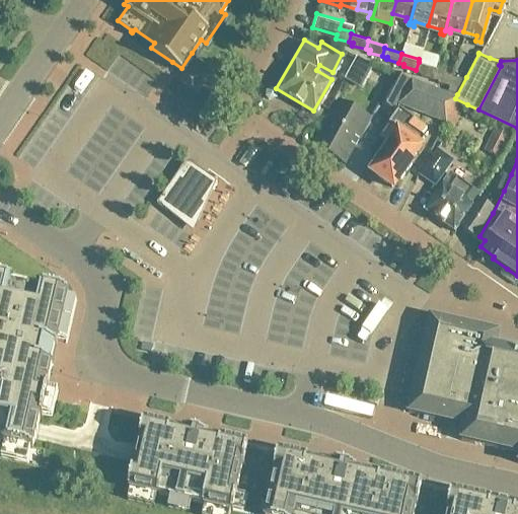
[(420,73),(433,77),(436,68),(436,67),(419,62),(416,70),(421,71),(420,73)]
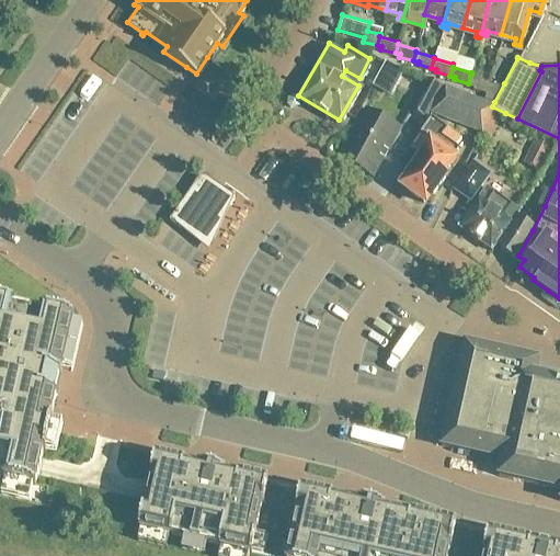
[(489,79),(471,74),(468,83),(473,84),(472,87),(486,90),(483,98),(494,102),(504,83),(489,79)]
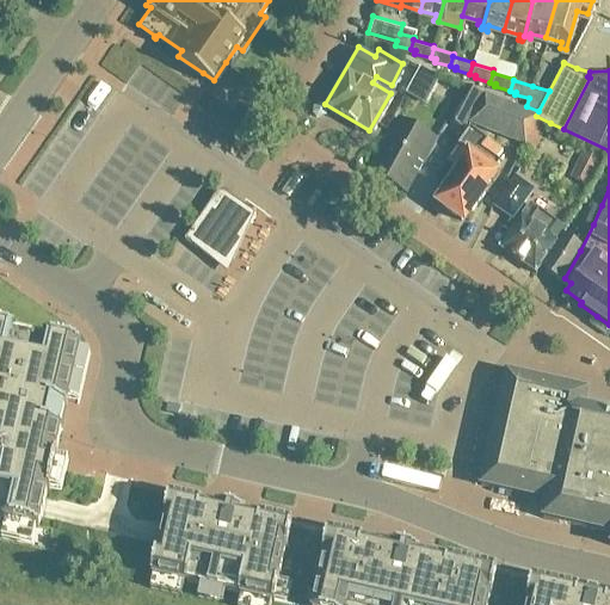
[(463,125),(467,119),(482,90),(463,81),(444,116),(463,125)]
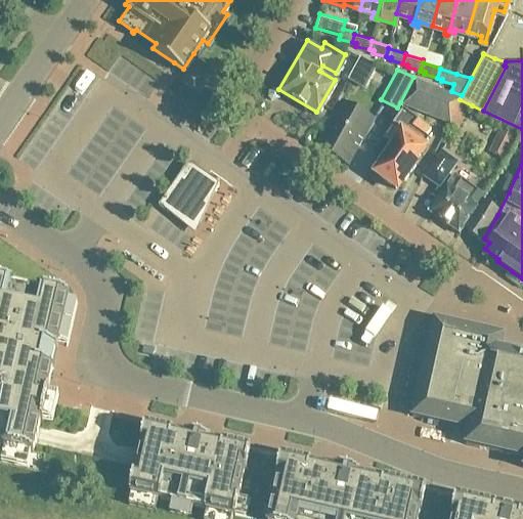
[(447,122),(460,99),(462,95),(451,91),(415,76),(415,78),(413,77),(400,102),(424,113),(447,122)]
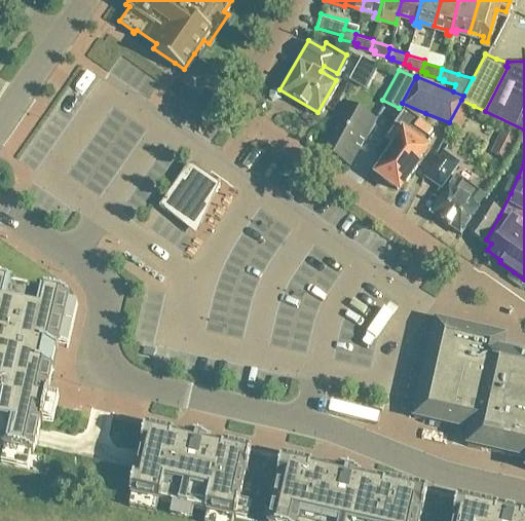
[(341,97),(317,141),(348,159),(374,115),(341,97)]
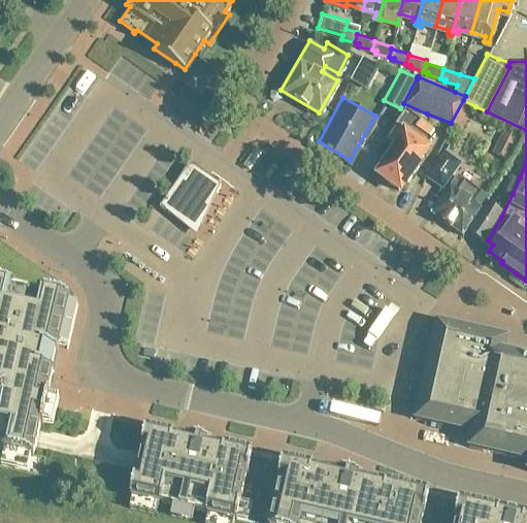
[(475,106),(463,100),(451,123),(453,123),(453,122),(462,127),(467,117),(465,115),(467,108),(473,111),(475,106)]
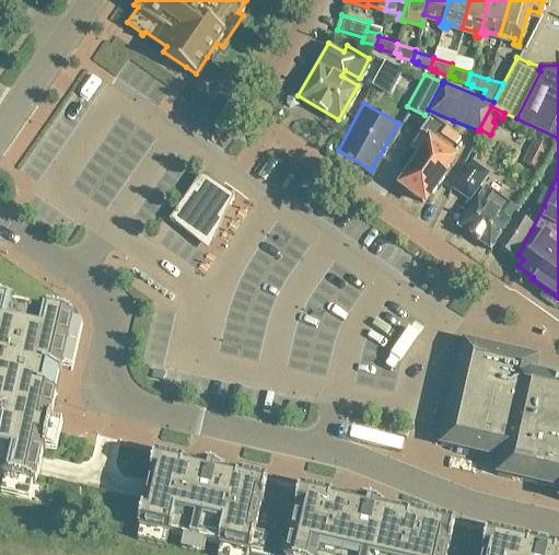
[(421,130),(411,146),(419,152),(400,180),(402,183),(419,196),(427,195),(445,169),(444,168),(454,153),(453,152),(457,143),(455,141),(459,134),(429,113),(419,128),(421,130)]
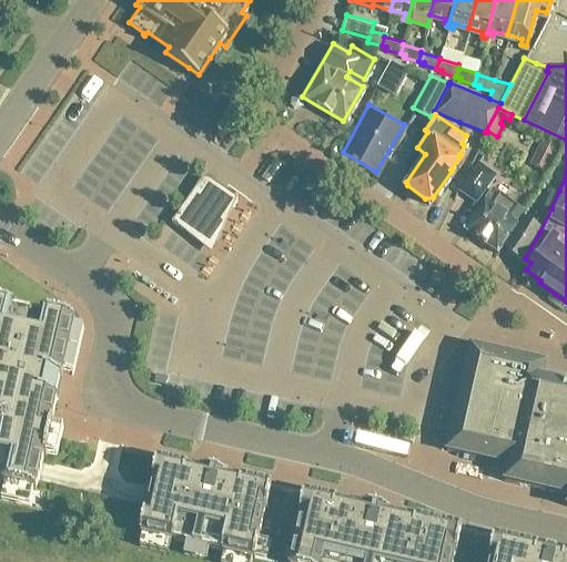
[(558,142),(542,133),(528,161),(545,169),(558,142)]
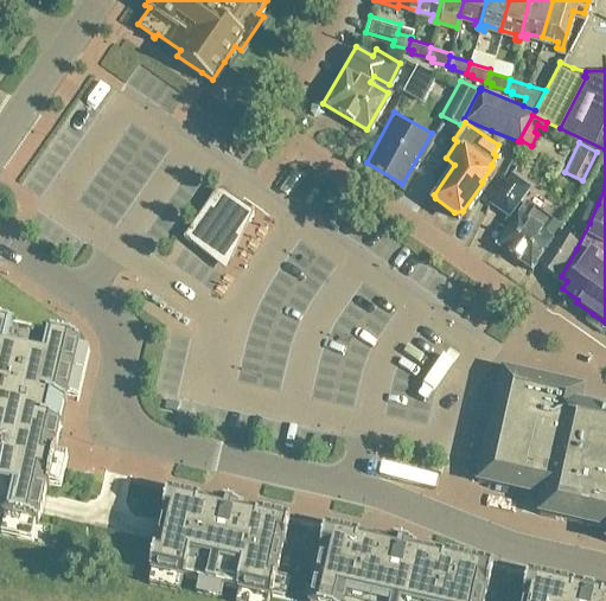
[(508,212),(528,183),(511,171),(490,199),(508,212)]
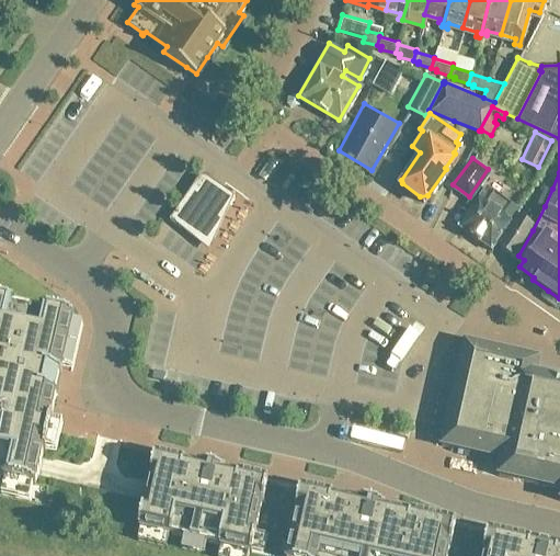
[(202,170),(169,216),(174,219),(174,218),(192,230),(201,237),(214,231),(231,193),(232,194),(233,193),(202,170)]
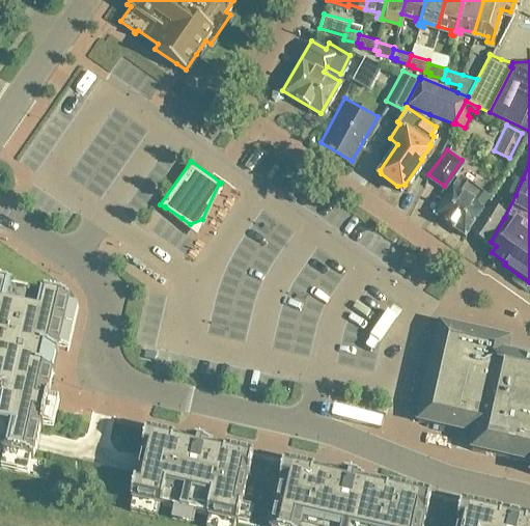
[(468,227),(487,198),(491,195),(459,173),(433,211),(465,232),(468,227)]
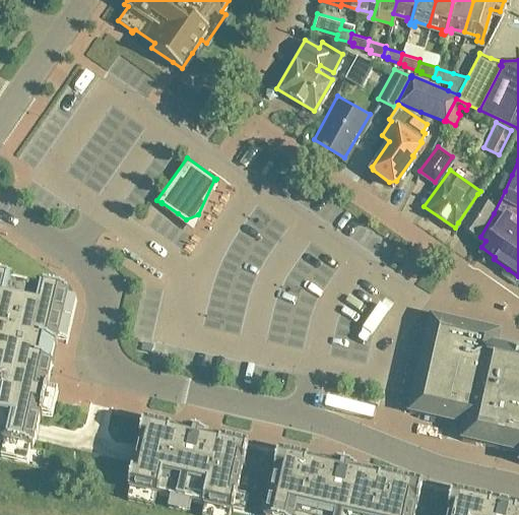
[(505,191),(512,175),(504,171),(498,184),(489,202),(477,194),(458,222),(480,238),(480,237),(494,213),(505,191)]
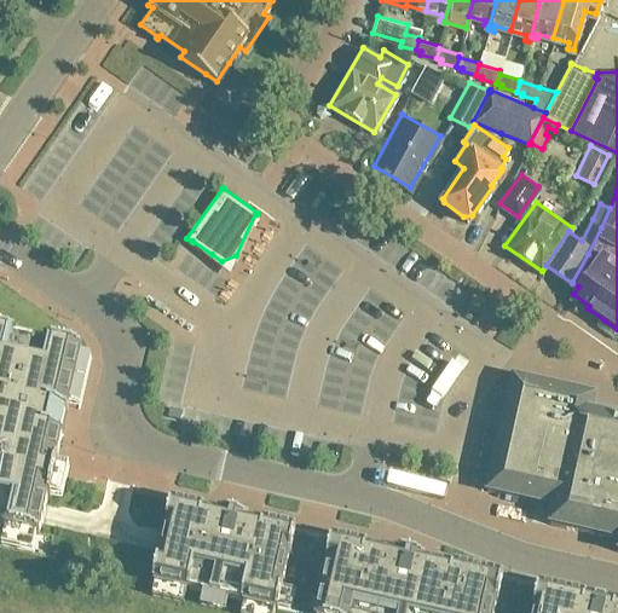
[(40,237),(55,244),(65,226),(50,218),(40,237)]
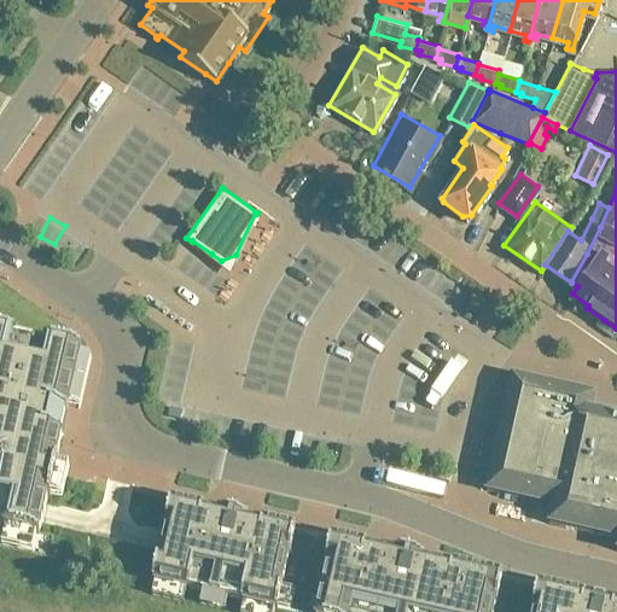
[(38,530),(40,519),(42,508),(45,497),(46,491),(48,491),(50,490),(57,455),(54,455),(60,427),(58,427),(63,407),(65,407),(80,344),(44,336),(44,338),(17,332),(17,330),(0,326),(0,519),(3,520),(1,523),(38,530)]
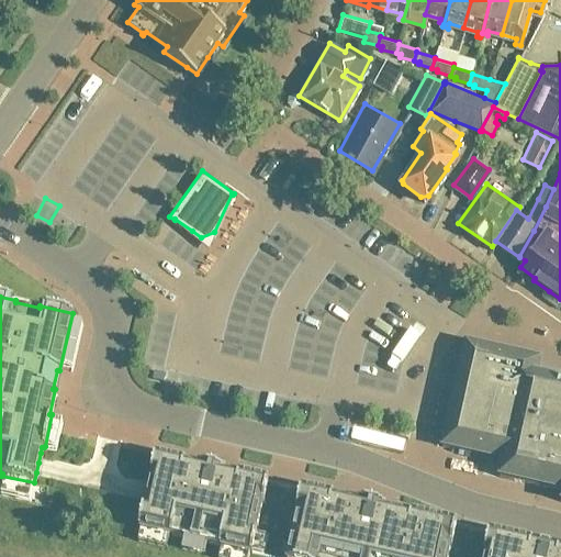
[(560,377),(536,371),(539,356),(464,338),(452,392),(441,443),(502,456),(498,474),(560,487),(560,494),(560,499),(560,498),(560,377)]
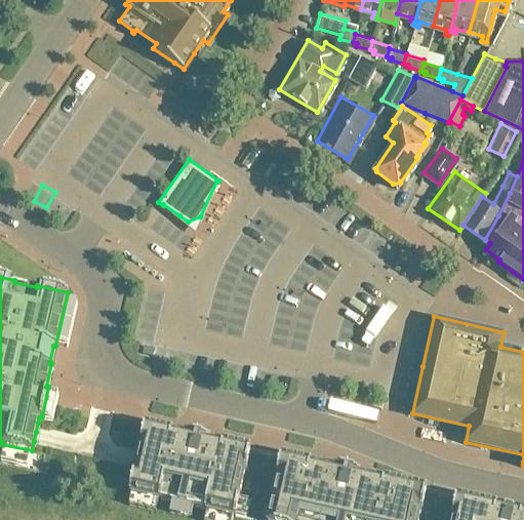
[(523,519),(523,508),(521,507),(521,508),(498,503),(496,503),(496,502),(455,492),(426,486),(426,484),(383,475),(383,476),(360,471),(360,470),(359,470),(333,464),(333,465),(329,464),(310,460),(310,458),(280,451),(280,453),(249,446),(249,445),(222,439),(222,440),(209,437),(210,436),(184,430),(184,431),(171,429),(172,428),(144,422),(139,441),(139,442),(139,445),(139,447),(138,448),(135,447),(132,464),(135,465),(134,468),(134,470),(133,469),(128,489),(128,490),(234,514),(263,519),(523,519)]
